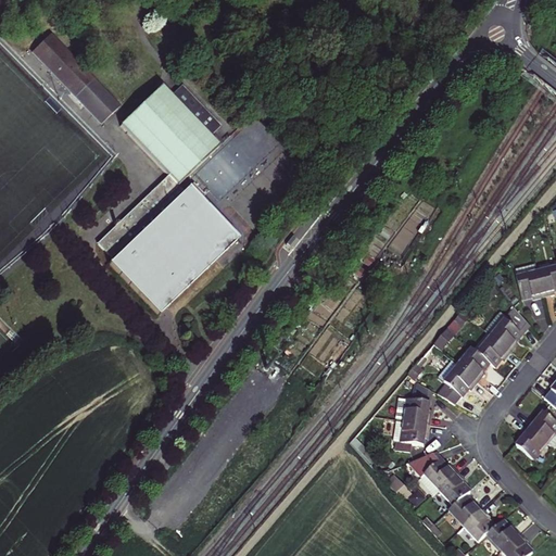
[(122,104),(51,33),(32,53),(101,124),(122,104)]
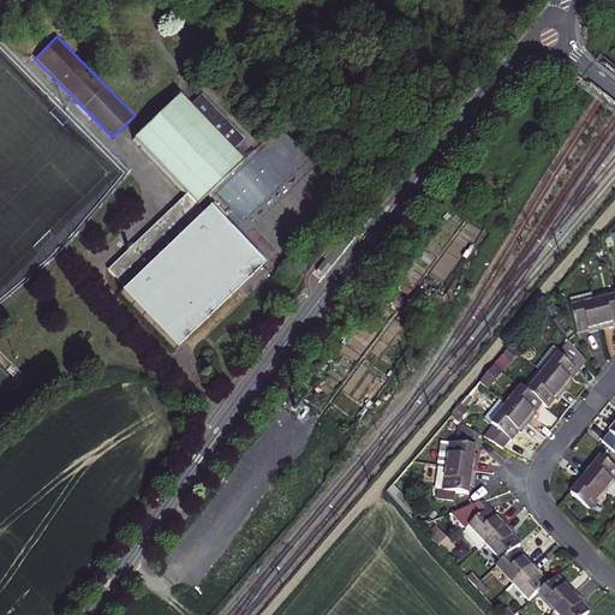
[(120,293),(174,350),(262,266),(208,209),(203,214),(196,207),(242,162),(232,153),(244,141),(201,96),(189,107),(178,96),(132,139),(186,195),(108,270),(125,288),(120,293)]
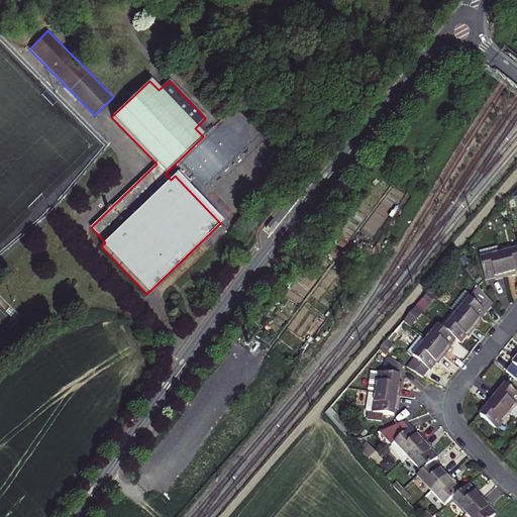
[(516,272),(516,249),(500,254),(506,278),(516,275),(515,273),(516,272)]
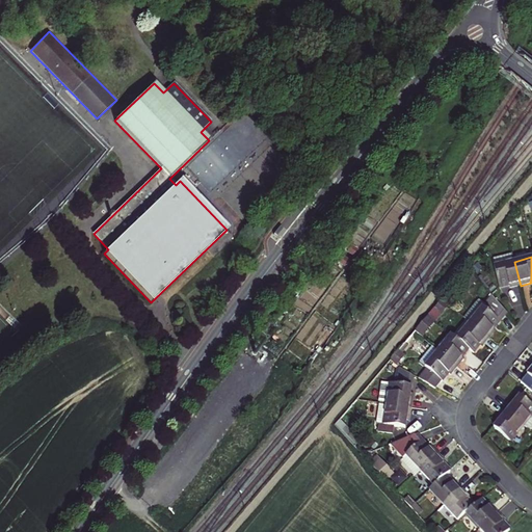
[(510,288),(521,286),(514,262),(495,267),(500,288),(506,287),(510,286),(510,288)]
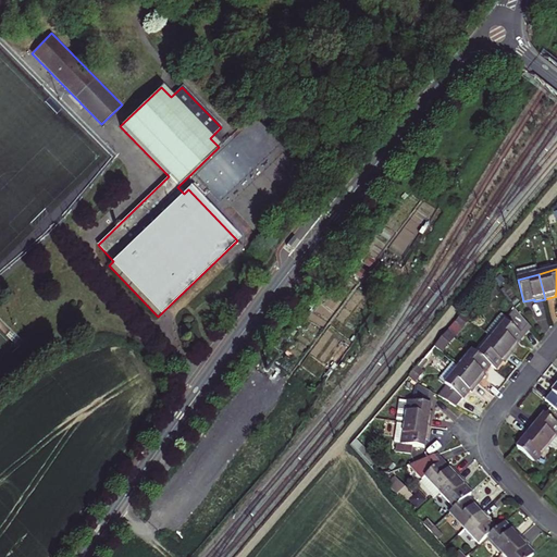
[(505,282),(499,277),(495,283),(499,287),(505,282)]
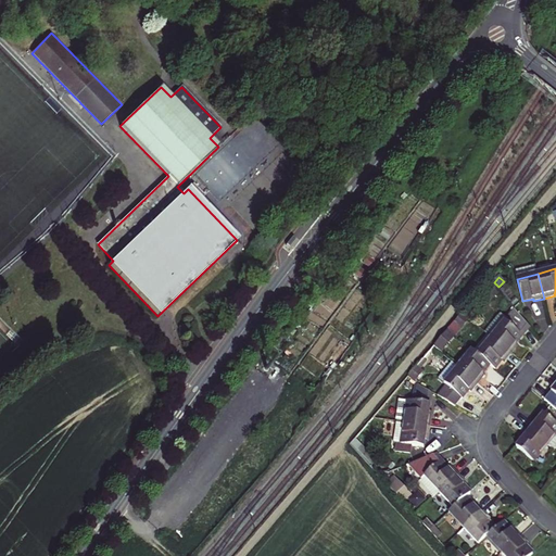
[(488,304),(498,293),(492,287),(481,298),(488,304)]
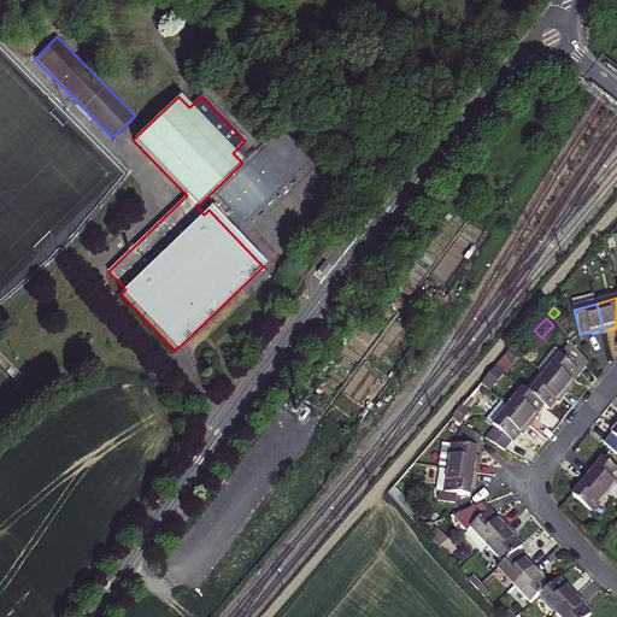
[(576,376),(587,363),(571,344),(545,375),(566,393),(574,383),(573,382),(576,376)]
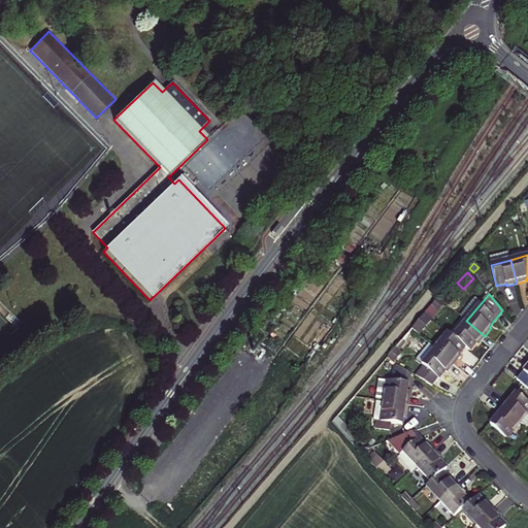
[(432,319),(444,303),(438,299),(426,314),(432,319)]
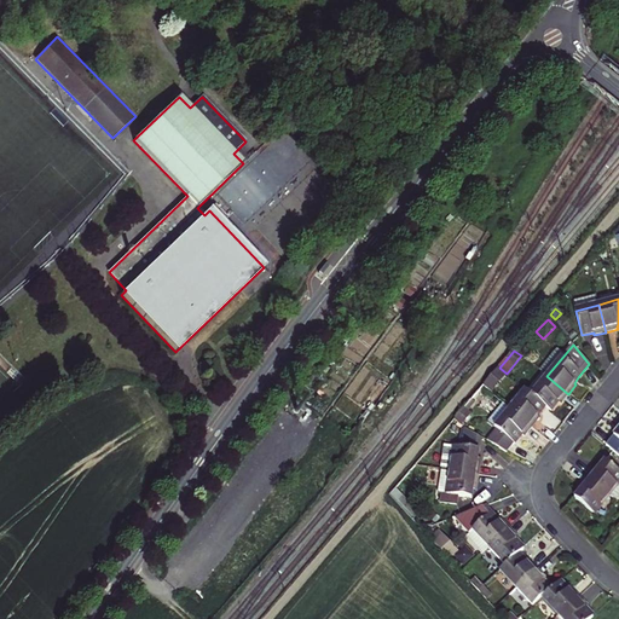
[(498,369),(484,386),(491,392),(505,374),(498,369)]
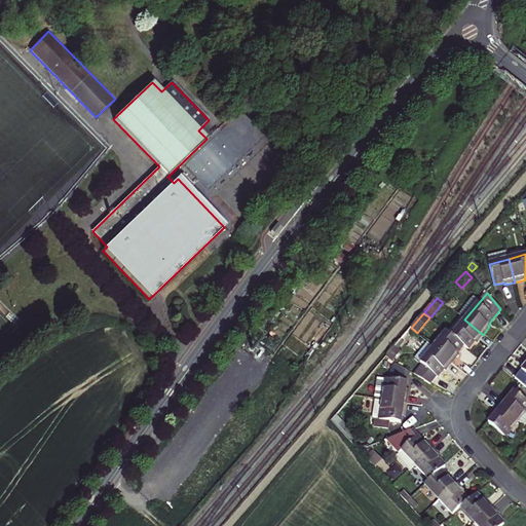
[(477,343),(483,335),(464,320),(451,336),(463,345),(467,349),(472,345),(475,341),(477,343)]
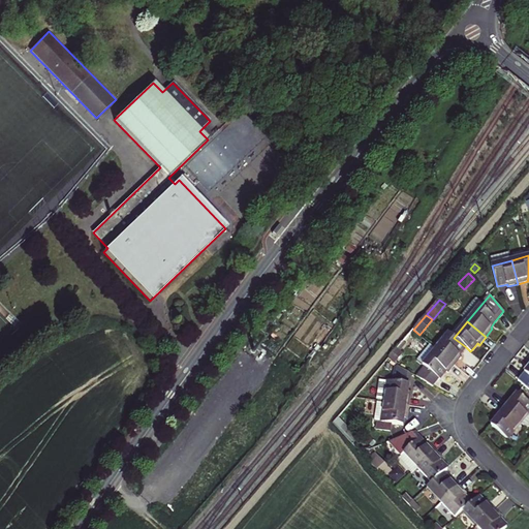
[(462,351),(466,347),(454,338),(449,334),(436,349),(455,365),(461,356),(459,355),(462,351)]
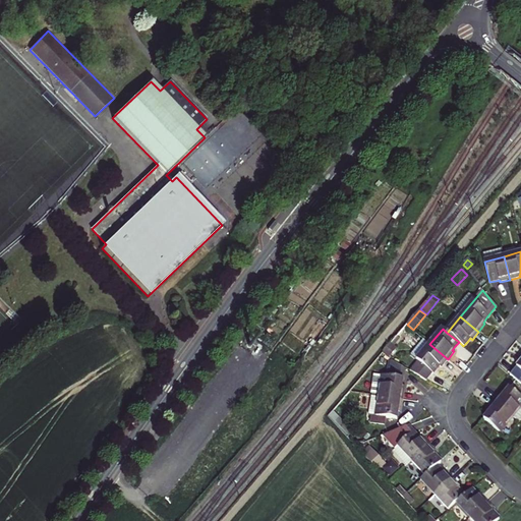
[(397,337),(383,353),(389,358),(397,349),(394,346),(400,339),(397,337)]
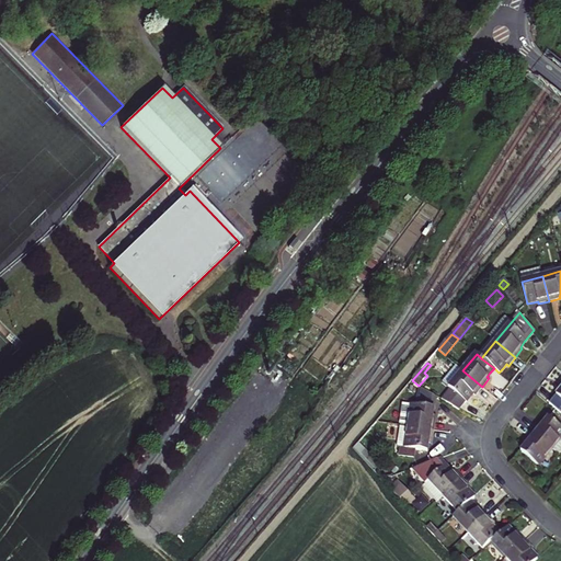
[(474,396),(482,387),(462,370),(456,366),(442,382),(450,389),(442,400),(459,411),(468,400),(473,393),(474,396)]
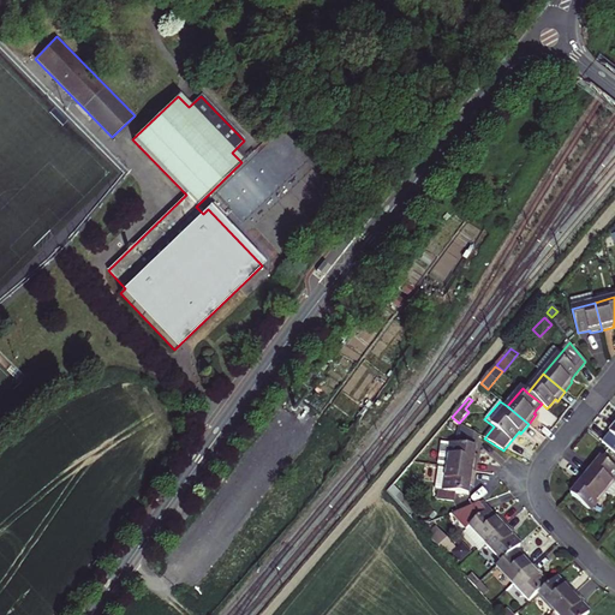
[(448,467),(476,472),(477,460),(475,460),(476,453),(478,435),(463,425),(460,446),(442,442),(439,466),(448,467)]
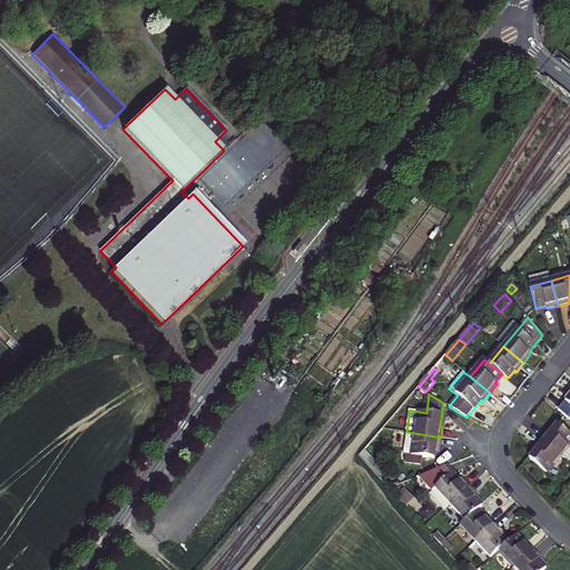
[(569,396),(559,411),(569,420),(569,396)]
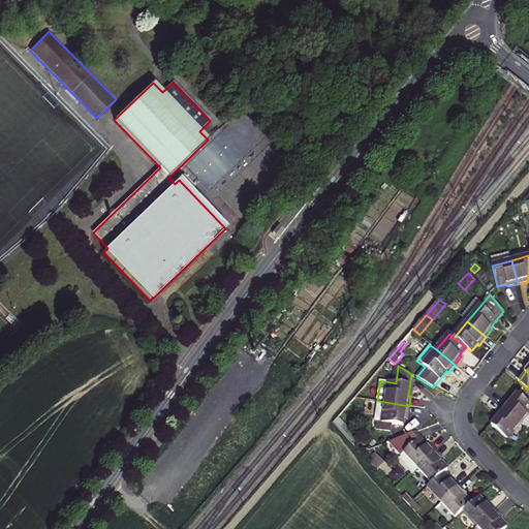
[(509,401),(502,408),(521,424),(528,413),(528,403),(518,394),(514,400),(511,402),(509,401)]
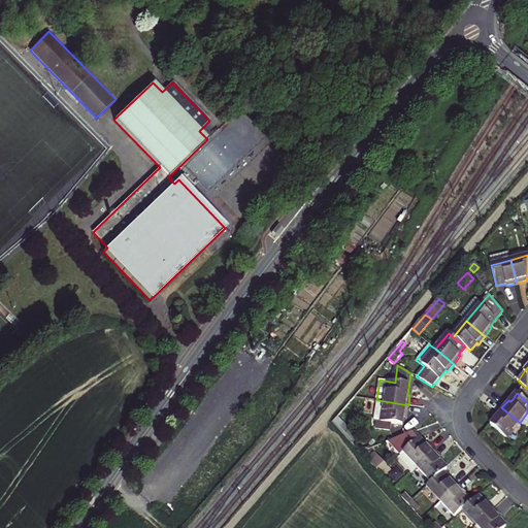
[(406,416),(408,405),(385,401),(385,402),(376,402),(373,421),(376,421),(375,429),(390,431),(391,424),(402,425),(403,420),(404,415),(406,416)]
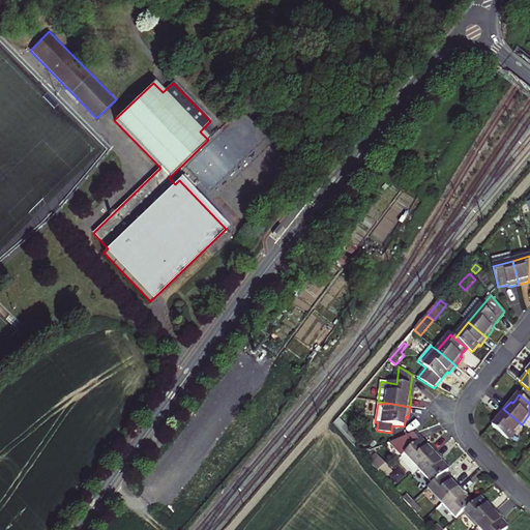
[(496,422),(492,427),(509,441),(522,424),(503,409),(497,417),(499,419),(496,422)]
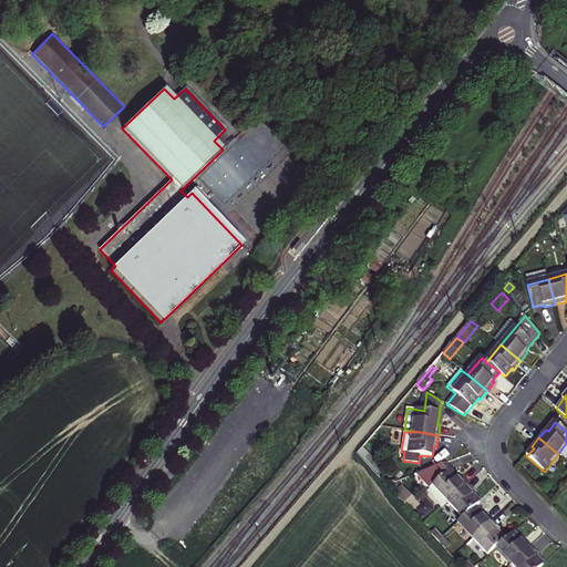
[(384,471),(373,460),(370,464),(380,474),(384,471)]
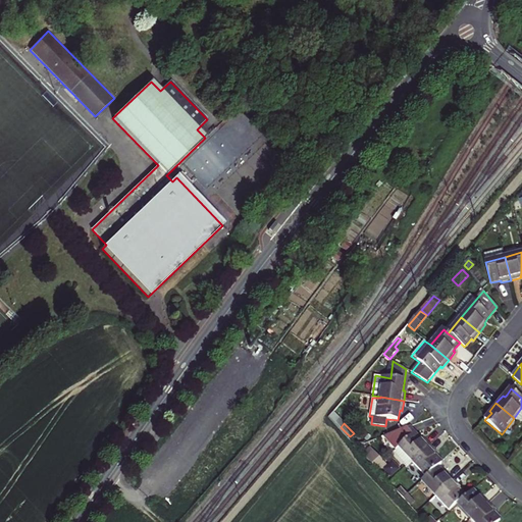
[(423,438),(421,440),(419,437),(409,427),(384,436),(396,450),(399,448),(413,462),(430,447),(423,438)]
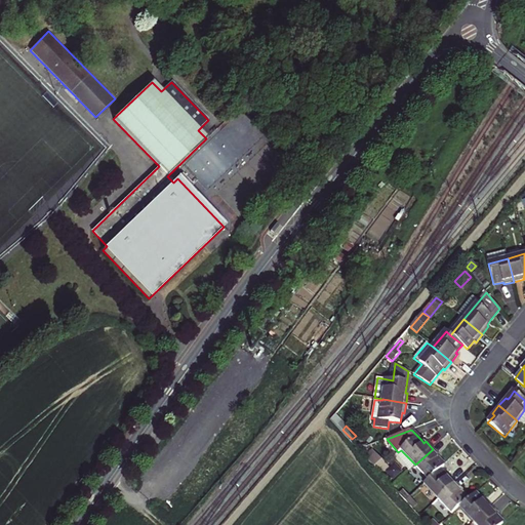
[(439,456),(433,449),(415,465),(429,480),(440,470),(445,466),(440,460),(438,457),(439,456)]
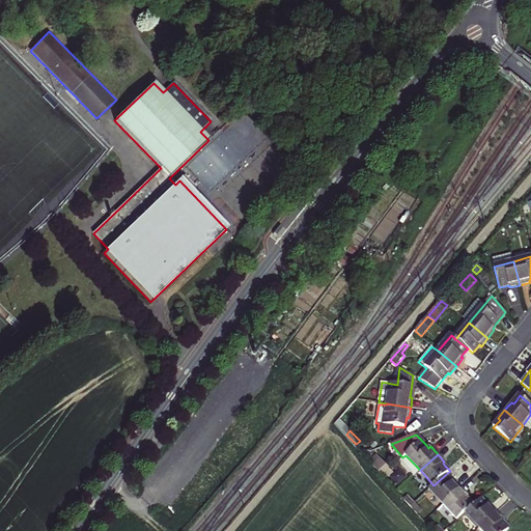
[(414,475),(420,470),(406,455),(402,457),(400,459),(414,475)]
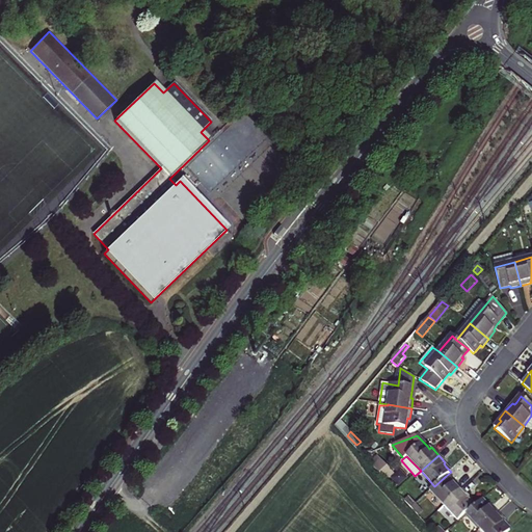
[(384,481),(393,474),(380,460),(372,468),(384,481)]
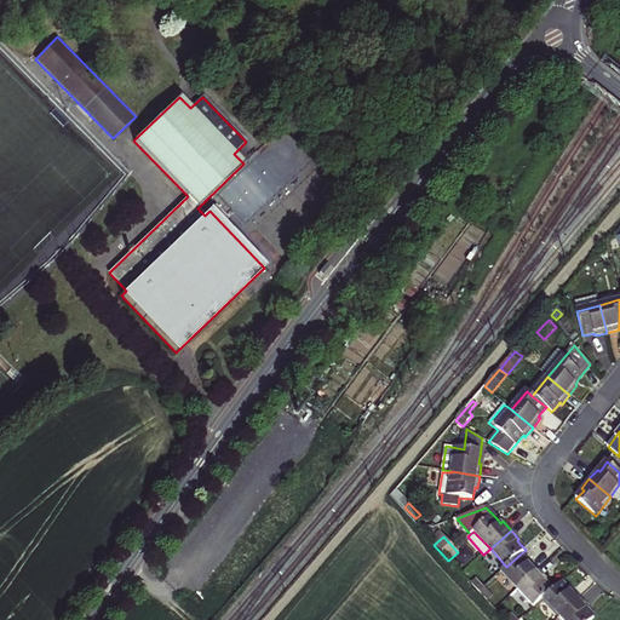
[(526,561),(520,555),(506,567),(501,572),(517,590),(538,570),(530,562),(528,564),(526,561)]
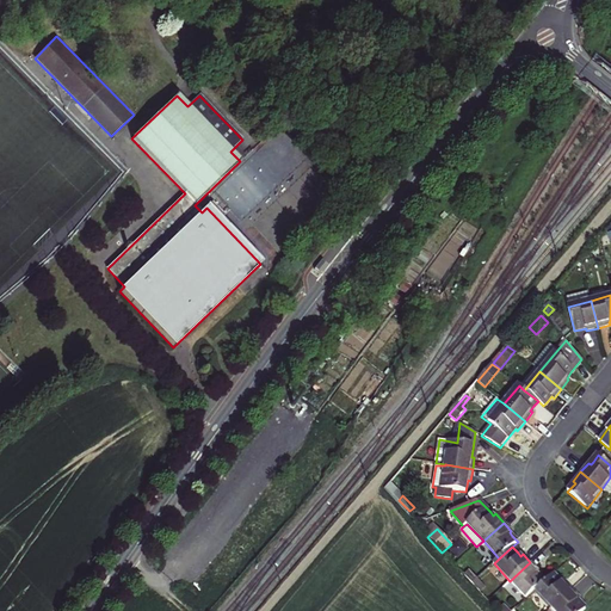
[(538,572),(530,562),(510,581),(526,599),(535,591),(544,581),(538,575),(537,573),(538,572)]
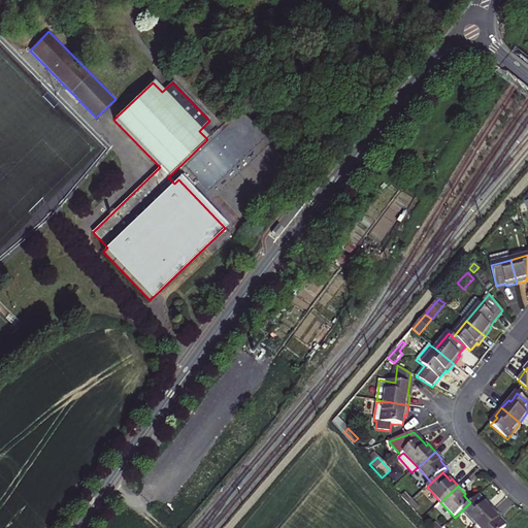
[(408,504),(413,500),(408,495),(403,499),(408,504)]
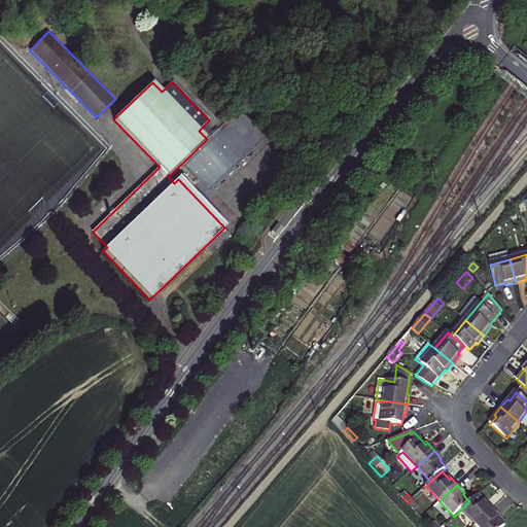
[(482,500),(478,495),(469,501),(461,510),(463,511),(476,524),(493,508),(486,500),(484,502),(482,500)]
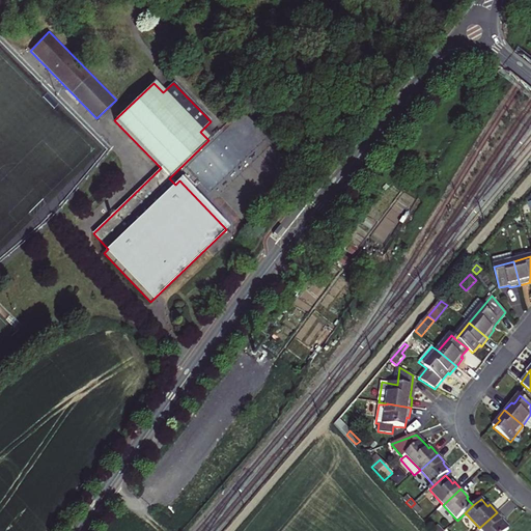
[(416,512),(420,508),(415,503),(411,507),(416,512)]
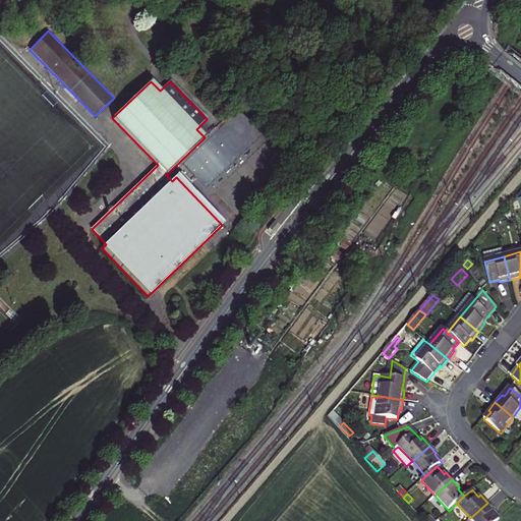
[(495,510),(487,503),(470,518),(472,520),(497,520),(500,519),(496,514),(493,512),(495,510)]
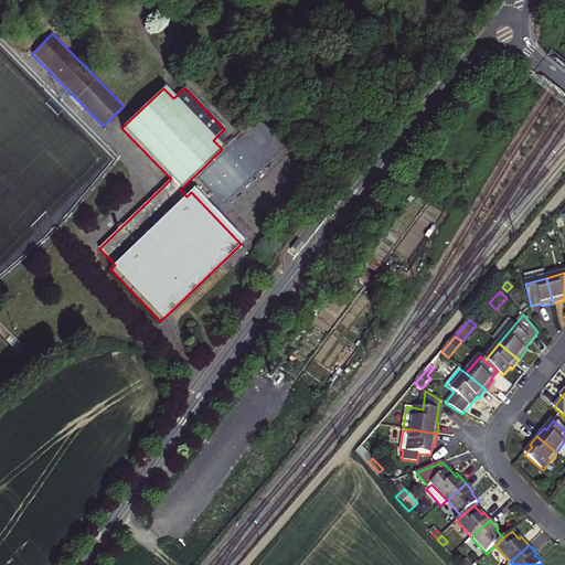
[(484,556),(486,558),(497,547),(494,546),(487,554),(484,556)]
